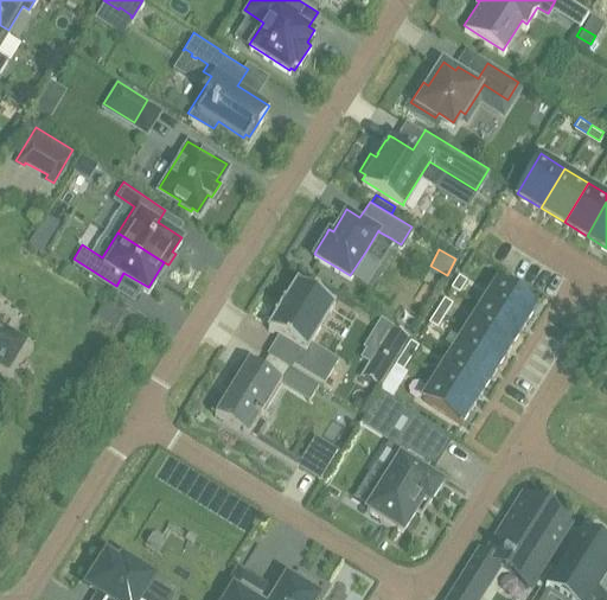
[(459,272),(451,283),(459,288),(467,276),(459,272)]
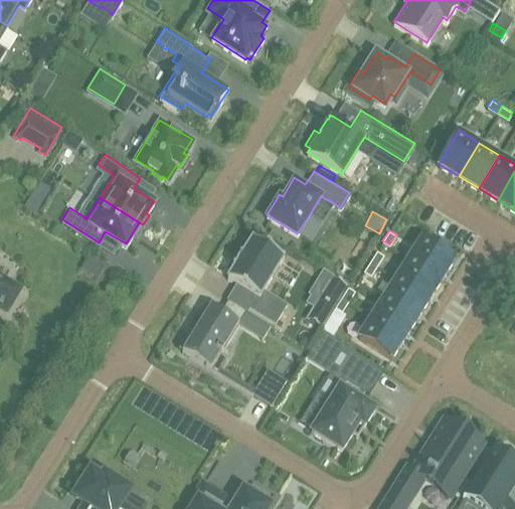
[(227,275),(226,276),(254,293),(247,305),(274,322),(287,303),(263,288),(284,257),(251,236),(250,237),(251,237),(241,253),(240,252),(239,255),(240,256),(236,262),(235,261),(234,263),(235,264),(228,275),(227,275)]
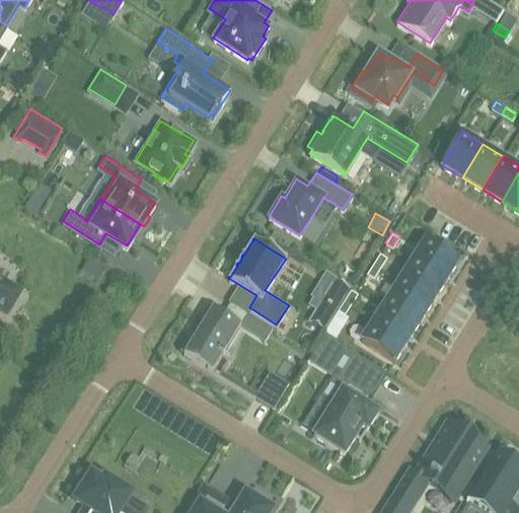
[(425,238),(412,259),(445,280),(458,260),(425,238)]
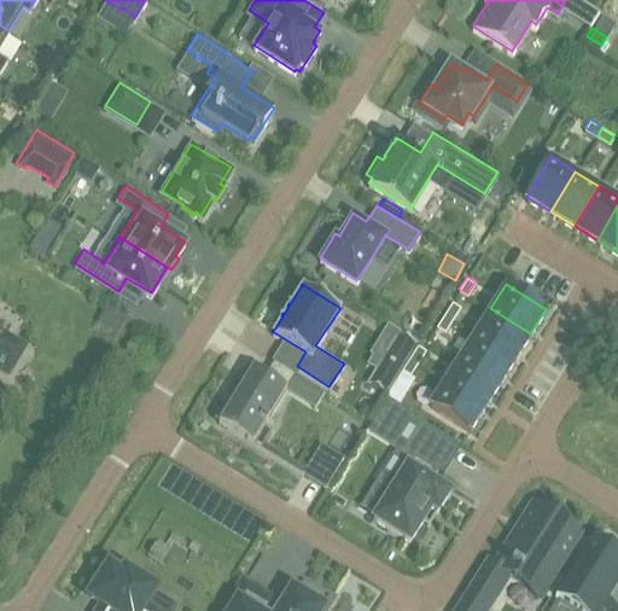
[(444,312),(453,316),(460,304),(453,300),(444,312)]
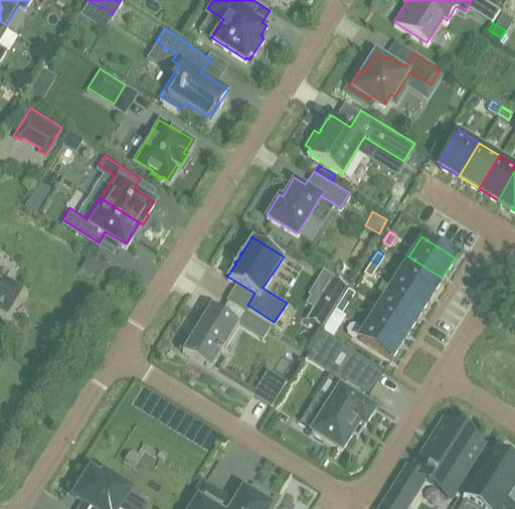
[(408,257),(396,276),(430,297),(442,278),(408,257)]
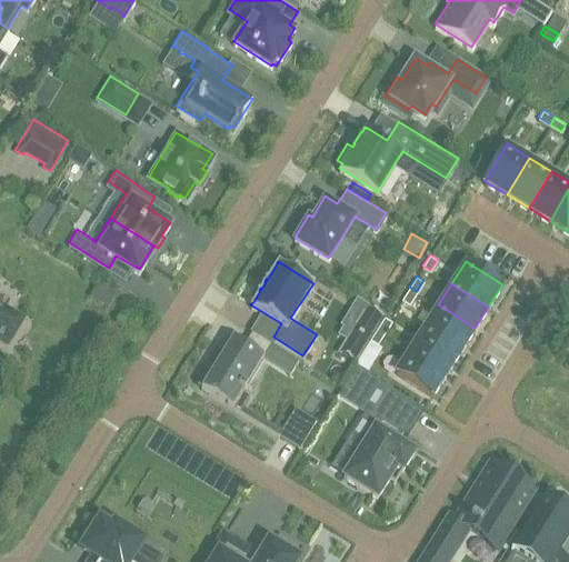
[(410,303),(417,291),(409,287),(402,298),(410,303)]
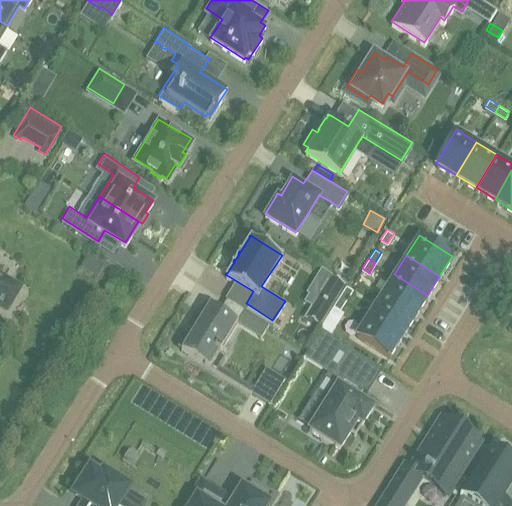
[(338,293),(344,283),(331,274),(325,284),(338,293)]
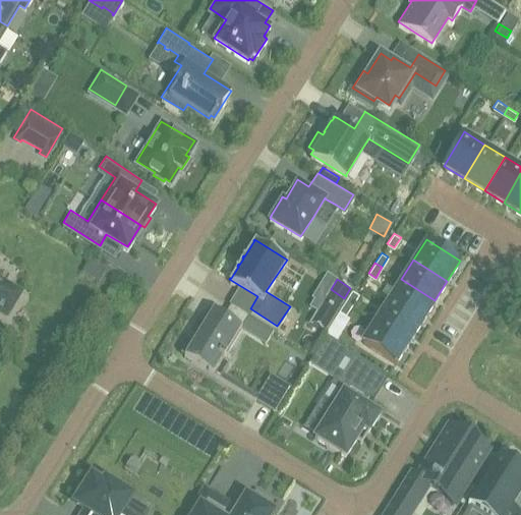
[(401,279),(389,299),(421,320),(435,300),(401,279)]
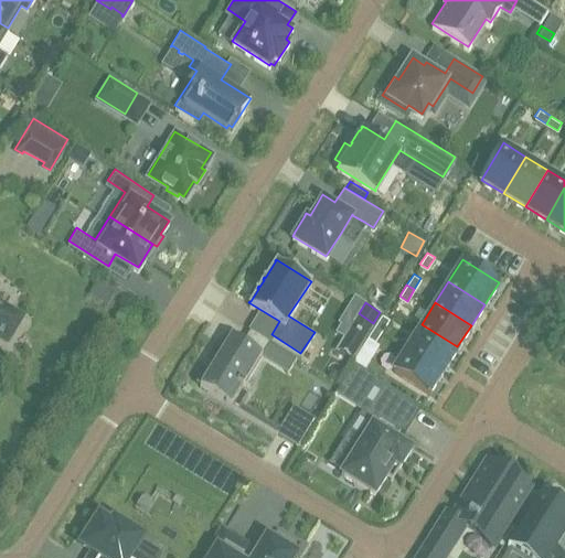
[(0,332),(0,333),(2,333),(4,333),(7,332),(9,331),(10,330),(12,329),(13,326),(14,324),(14,323),(14,321),(14,319),(14,317),(13,314),(12,312),(10,311),(9,310),(0,304),(0,332)]
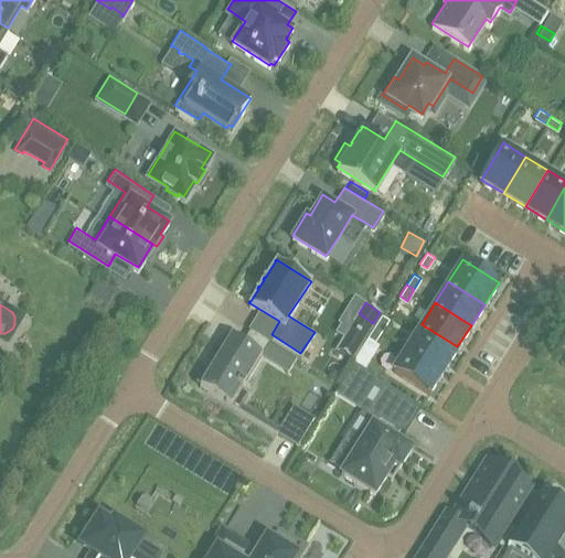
[(374,324),(382,329),(390,318),(382,313),(374,324)]
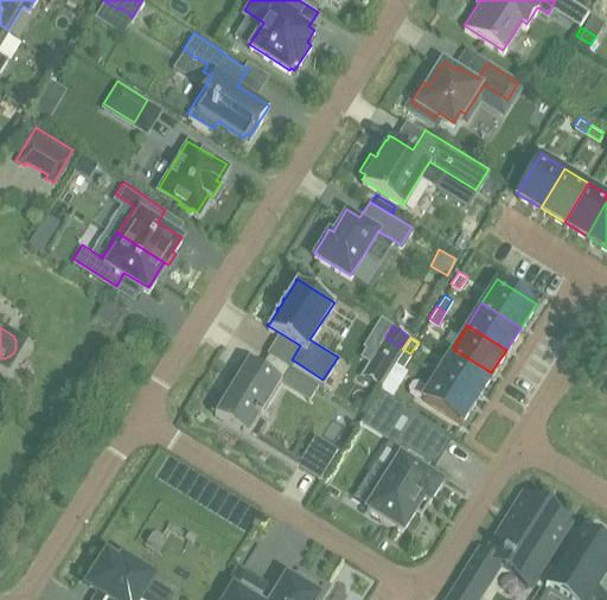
[(402,349),(395,361),(403,365),(410,353),(402,349)]
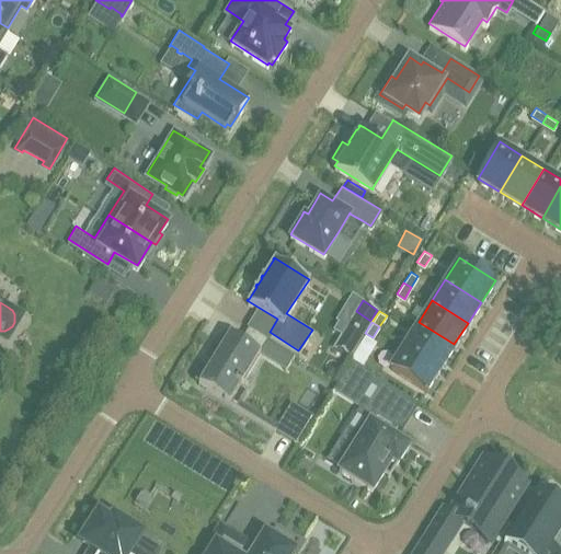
[(419,322),(404,343),(441,366),(454,344),(419,322)]
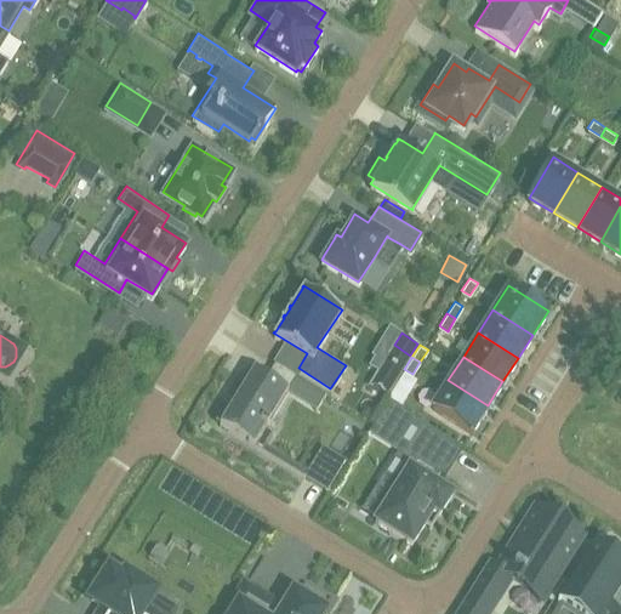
[(286,384),(294,371),(274,359),(266,374),(254,365),(252,367),(254,368),(221,420),(220,420),(220,421),(261,447),(273,426),(266,421),(288,384),(286,384)]
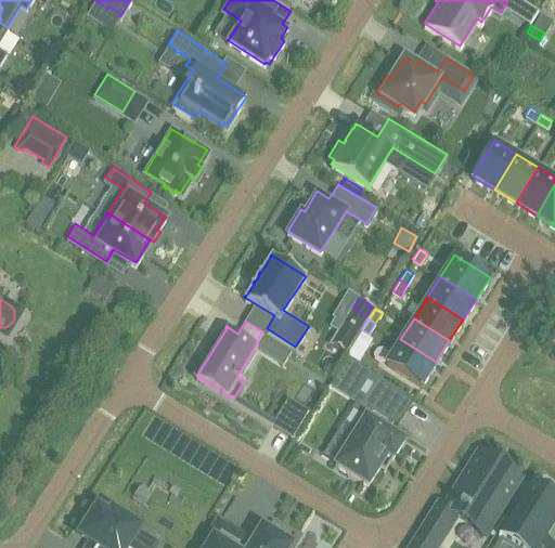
[(400,339),(387,361),(423,383),(436,362),(400,339)]
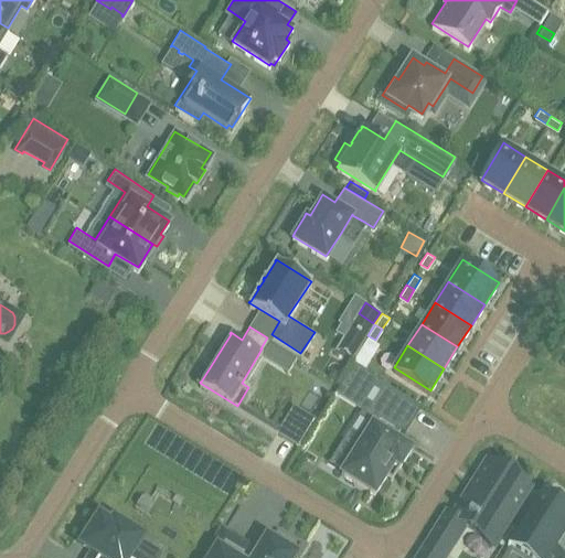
[(353,439),(345,433),(330,458),(344,465),(341,470),(374,491),(386,473),(392,476),(411,446),(394,435),(401,426),(405,429),(420,404),(354,361),(332,396),(366,417),(353,439)]
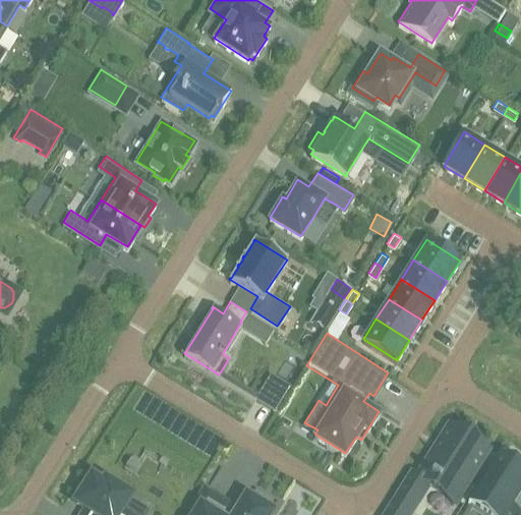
[(270,370),(254,396),(275,409),(291,384),(270,370)]
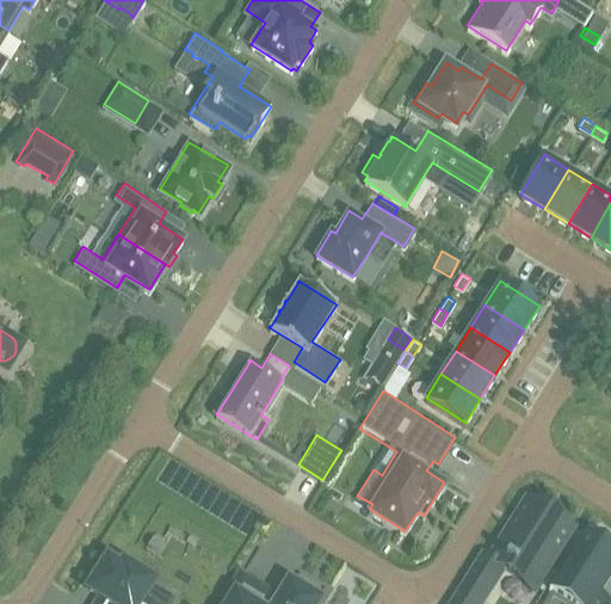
[(471,571),(464,580),(482,592),(506,556),(516,562),(517,561),(539,574),(572,523),(528,497),(489,556),(482,553),(471,571)]
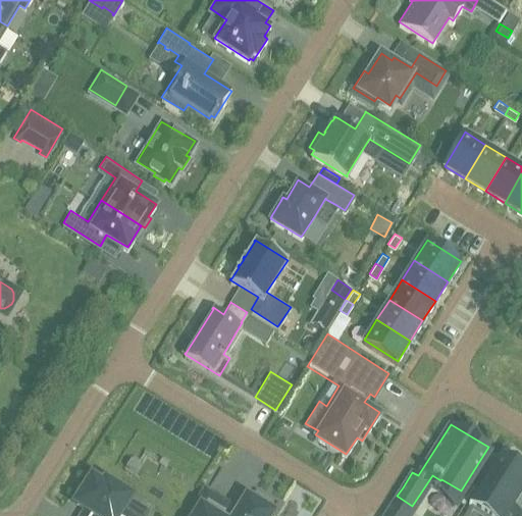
[(501,450),(468,502),(490,515),(519,515),(521,512),(521,506),(511,500),(521,481),(521,466),(501,453),(502,451),(501,450)]
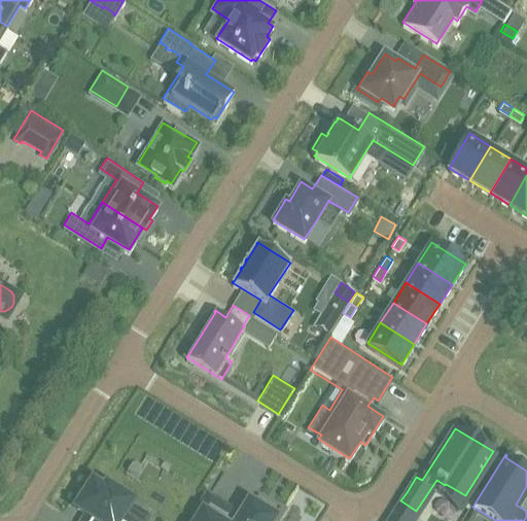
[(88,512),(81,520),(132,520),(120,514),(130,499),(105,484),(103,488),(92,481),(76,506),(88,512)]
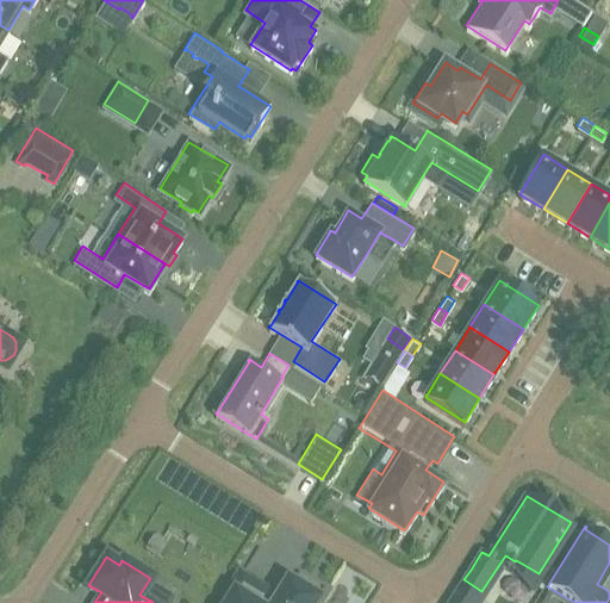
[(464,579),(471,570),(462,565),(437,602),(474,602),(481,591),(464,579)]
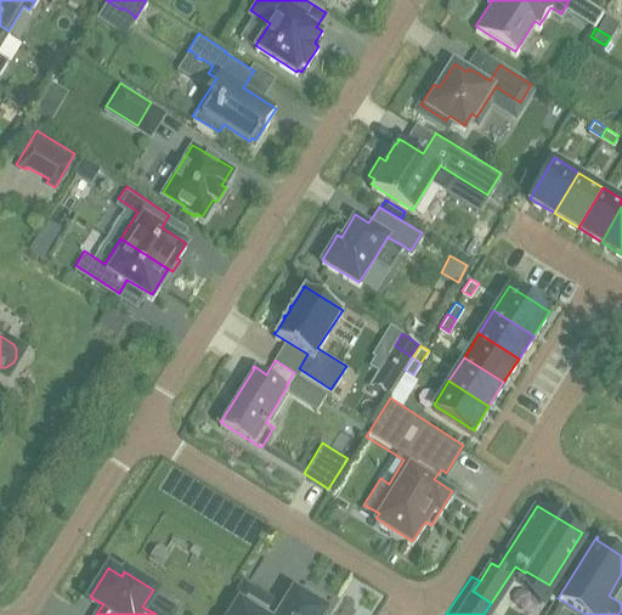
[(258,614),(233,599),(222,614),(318,614),(322,609),(295,592),(281,614),(258,614)]
